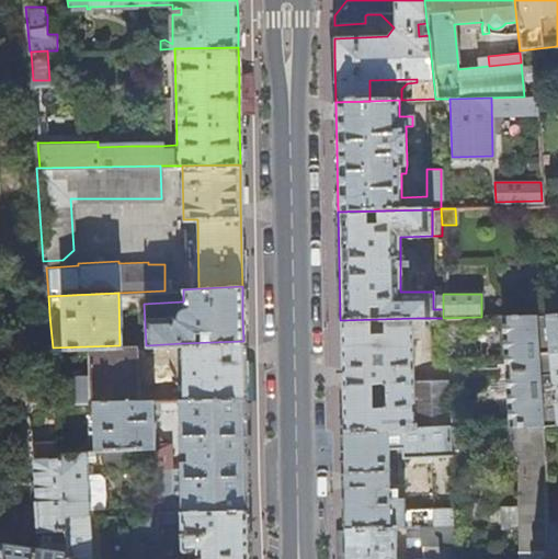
[(551,387),(539,388),(542,425),(557,423),(557,314),(545,316),(551,387)]
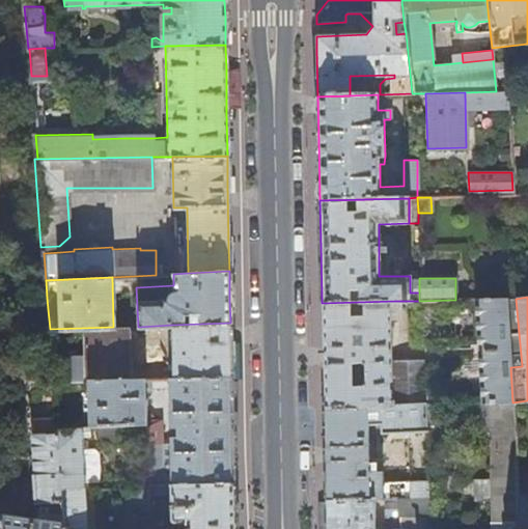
[(32,311),(48,309),(47,298),(31,300),(32,311)]
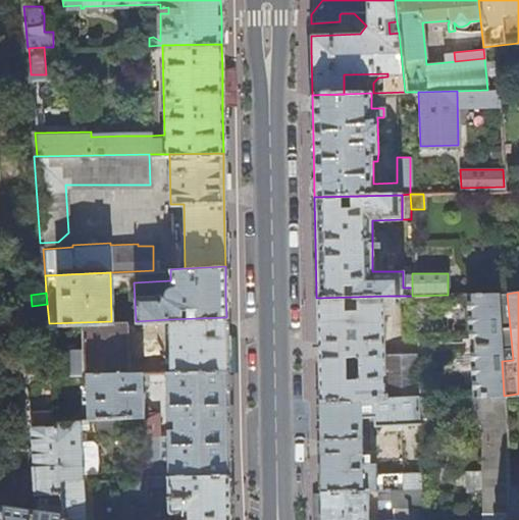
[(466,295),(473,396),(504,396),(502,361),(499,294),(482,295),(466,295)]
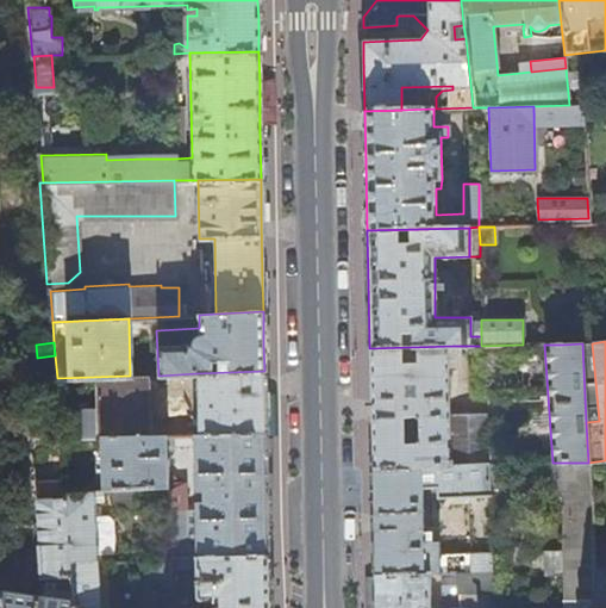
[(370,403),(372,469),(486,464),(485,415),(448,416),(445,354),(453,354),(453,346),(369,348),(370,403)]
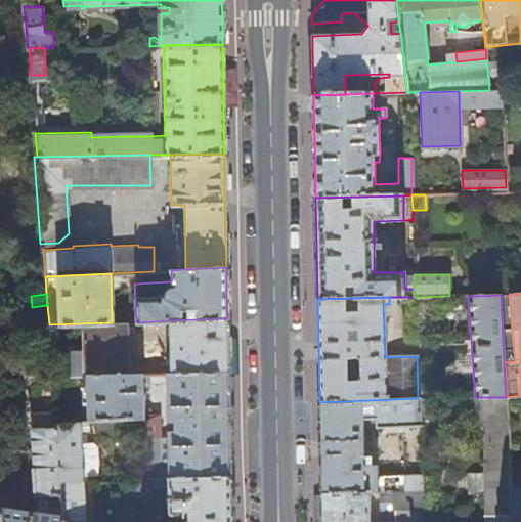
[(227,351),(227,318),(169,320),(169,373),(228,372),(227,351)]
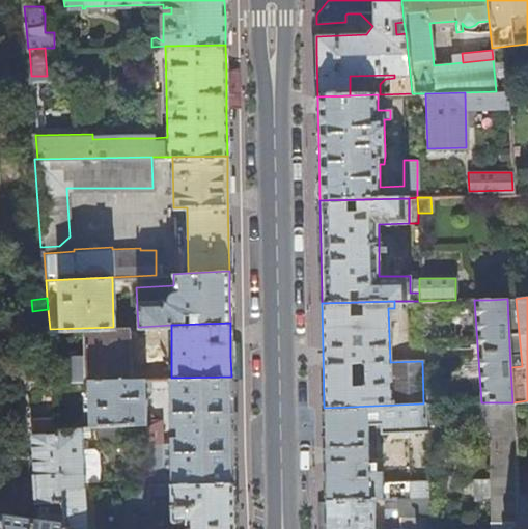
[(53,380),(87,379),(130,378),(129,342),(134,342),(134,327),(113,327),(50,329),(51,347),(73,347),(82,345),(83,359),(73,361),(52,360),(53,380)]
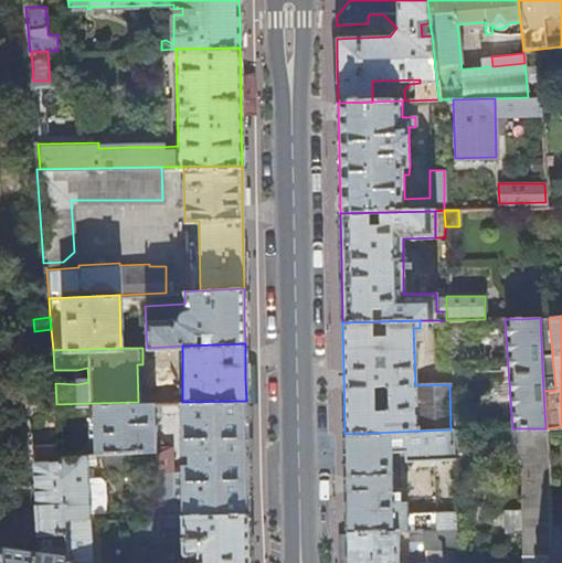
[(175,410),(175,401),(138,402),(93,403),(94,452),(155,449),(154,410),(175,410)]
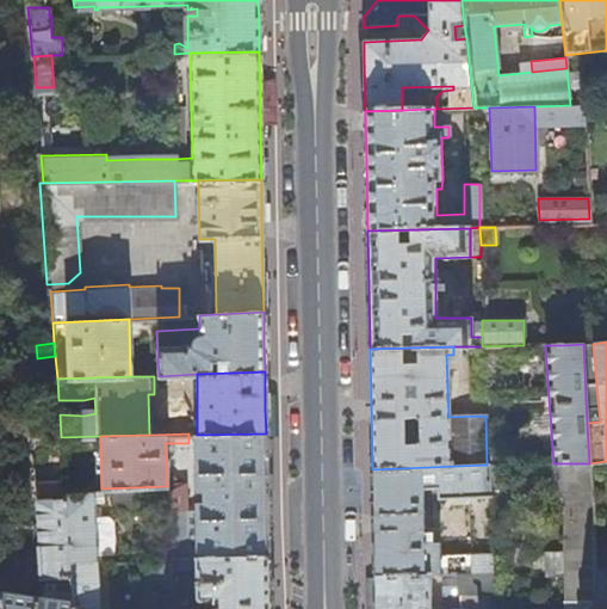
[(267,505),(266,434),(197,435),(193,435),(194,491),(203,491),(203,500),(194,500),(196,539),(186,540),(185,512),(175,512),(175,508),(171,502),(167,502),(169,558),(267,555),(267,505)]
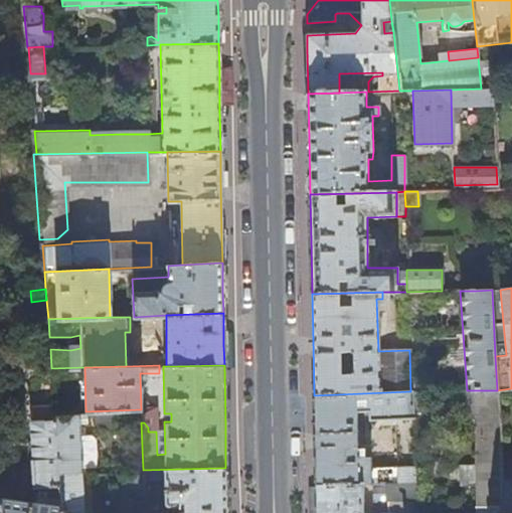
[(51,368),(54,403),(54,413),(78,412),(86,411),(84,367),(51,368)]
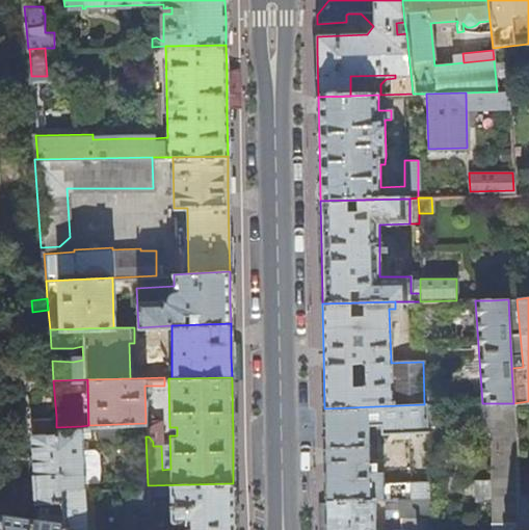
[(514,529),(519,495),(513,403),(482,403),(480,403),(480,432),(488,432),(490,480),(490,502),(490,523),(495,524),(494,529),(514,529)]
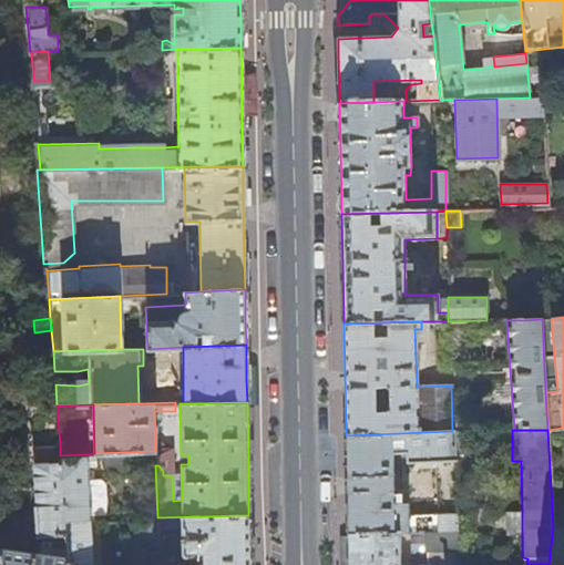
[(454,432),(452,431),(346,435),(347,485),(348,536),(398,533),(410,533),(458,530),(455,455),(454,432)]
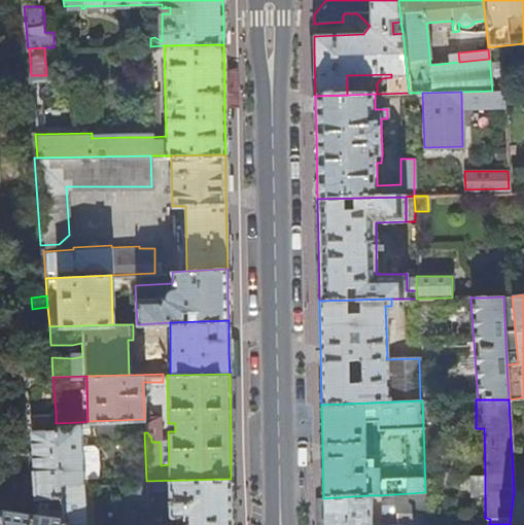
[(432,401),(422,401),(423,423),(432,422),(432,401)]
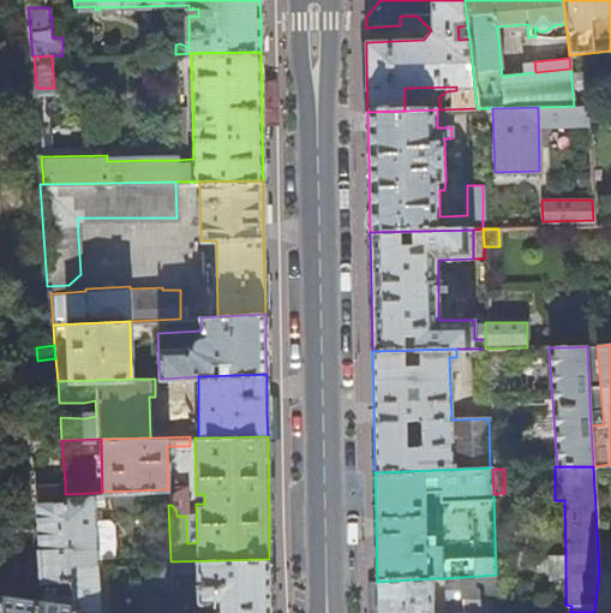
[(0,612),(73,612),(65,494),(65,482),(35,484),(36,503),(35,503),(36,525),(34,527),(31,528),(33,542),(35,543),(37,543),(40,581),(39,597),(0,591),(0,612)]
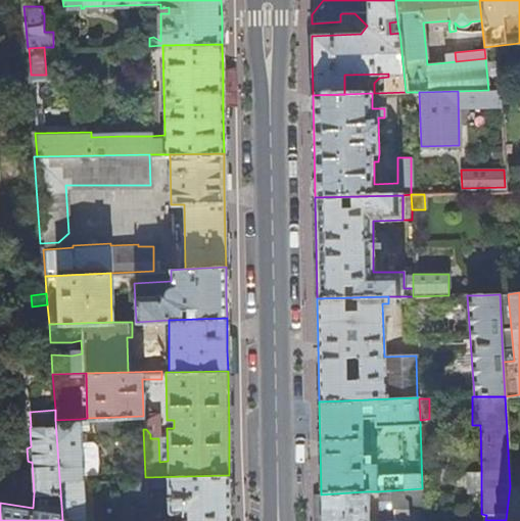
[(84,520),(80,419),(55,420),(62,520),(84,520)]
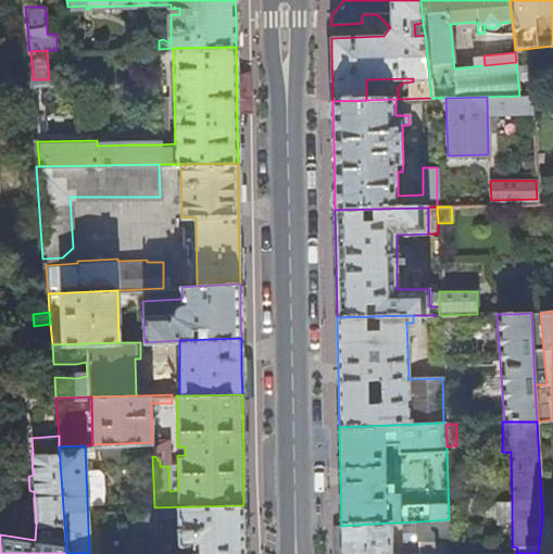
[(504,525),(512,525),(512,502),(498,503),(499,519),(503,519),(504,525)]
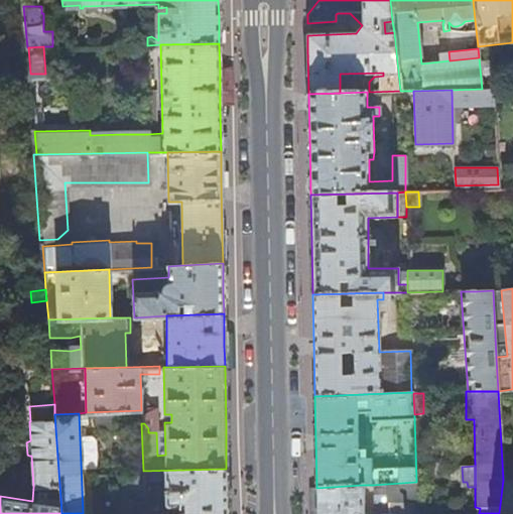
[(226,513),(227,513),(226,469),(143,471),(143,480),(165,479),(165,503),(168,505),(181,505),(181,512),(176,513),(226,513)]
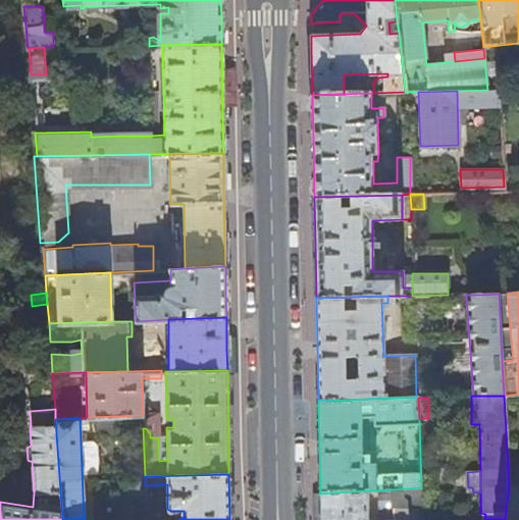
[(518,519),(518,485),(509,485),(505,519),(518,519)]
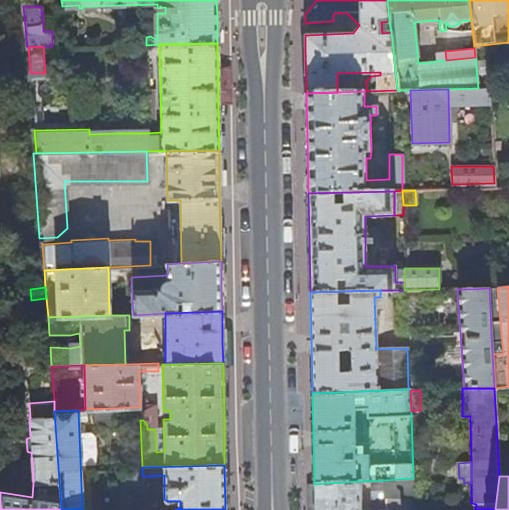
[(411,498),(413,478),(370,481),(371,499),(411,498)]
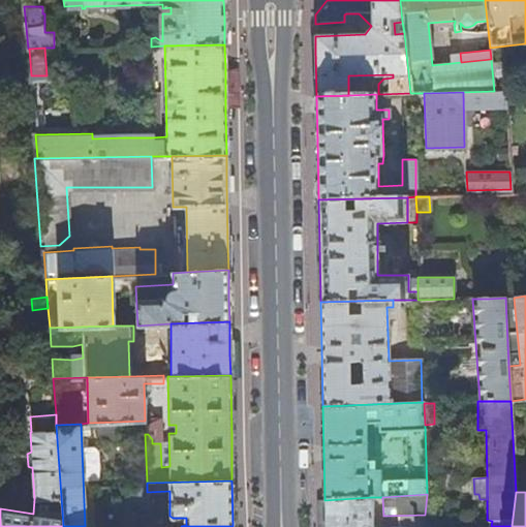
[(325,526),(401,526),(387,526),(371,526),(371,497),(325,500),(325,521),(325,526)]
